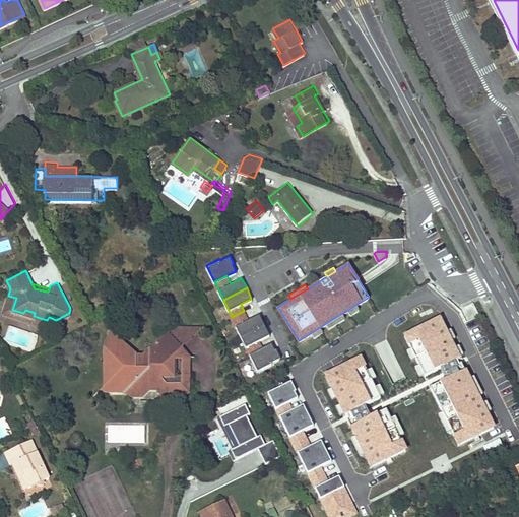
[(3,311),(46,325),(47,320),(34,316),(35,313),(25,310),(23,313),(12,310),(16,298),(8,296),(3,311)]
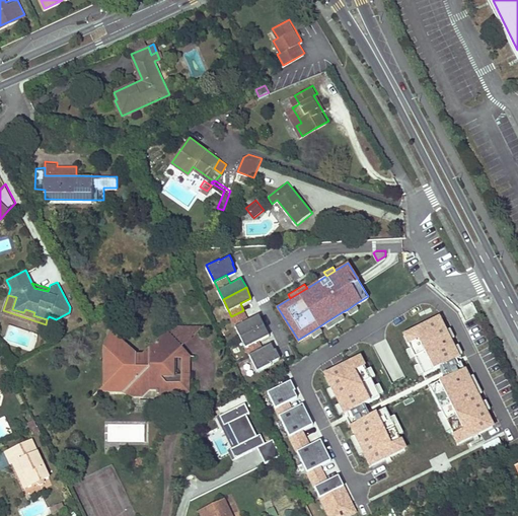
[(355,304),(348,309),(350,312),(358,308),(355,304)]
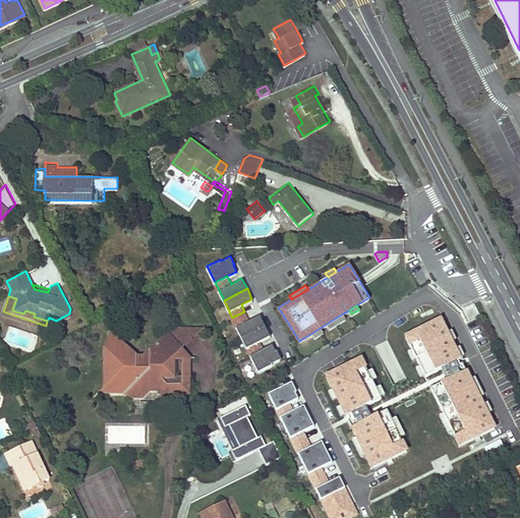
[(248,320),(244,311),(232,318),(241,336),(265,325),(260,314),(248,320)]
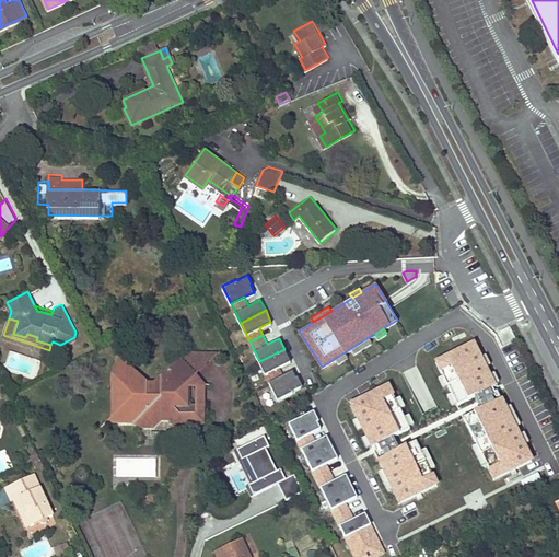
[(369,337),(351,348),(353,352),(371,341),(369,337)]
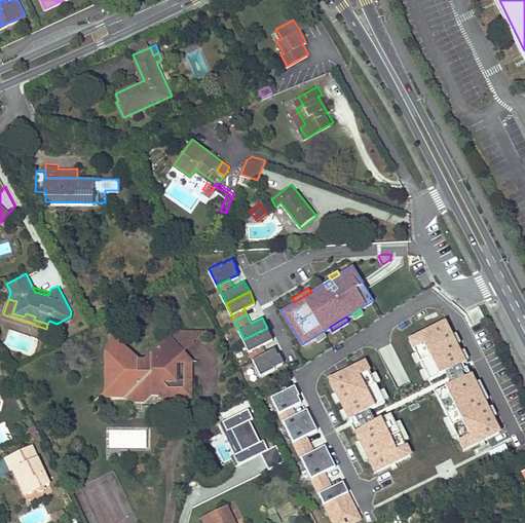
[(451,334),(444,318),(425,326),(427,330),(409,338),(415,351),(411,353),(415,363),(420,361),(424,369),(420,371),(424,379),(428,377),(429,378),(444,371),(464,361),(464,360),(470,357),(464,346),(459,349),(457,343),(461,341),(456,331),(451,334)]
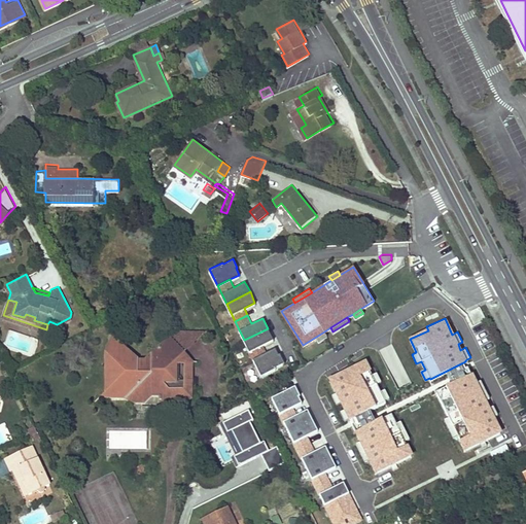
[(268,328),(244,340),(253,357),(266,352),(261,344),(273,339),(268,328)]
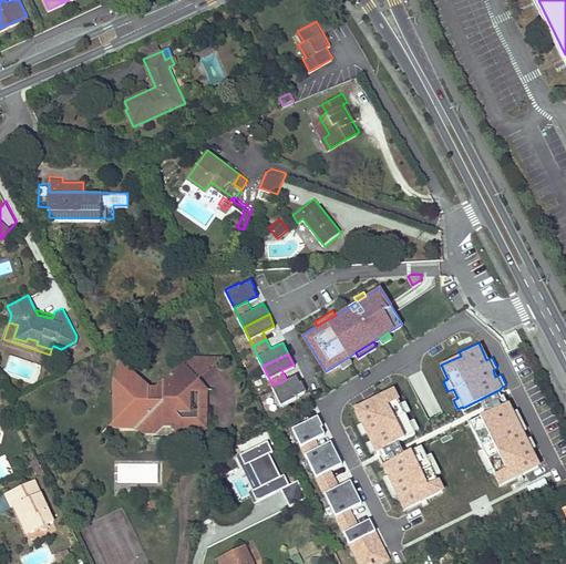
[(201,375),(220,355),(181,355),(201,375)]
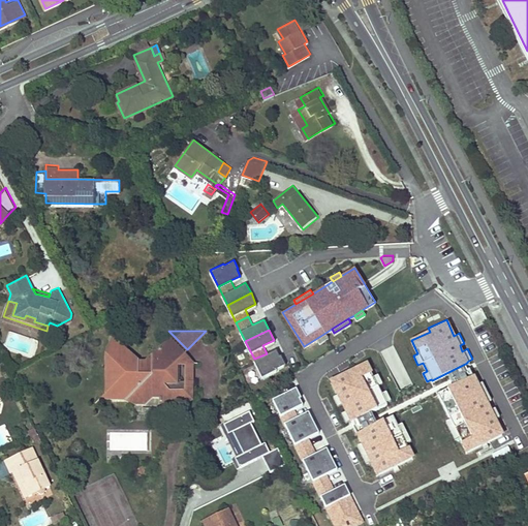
[(325,333),(317,338),(319,342),(328,337),(325,333)]
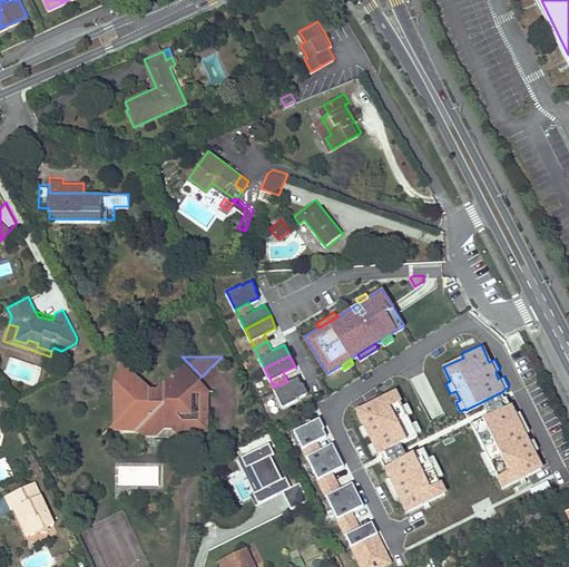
[(121,387),(117,390),(117,409),(121,413),(120,428),(137,429),(137,422),(145,422),(145,432),(158,432),(164,427),(176,427),(175,434),(200,434),(208,427),(208,411),(200,410),(196,410),(196,391),(200,391),(208,391),(208,389),(184,363),(164,383),(164,390),(149,389),(137,377),(121,377),(121,387)]
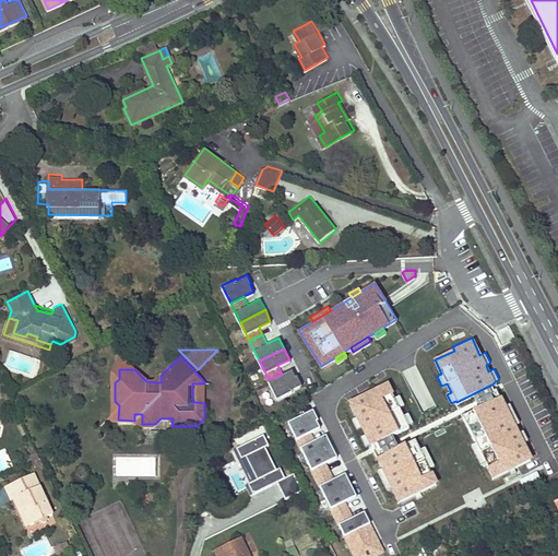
[(292,368),(282,374),(269,379),(277,397),(293,390),(292,389),(301,383),(297,375),(295,376),(292,368)]
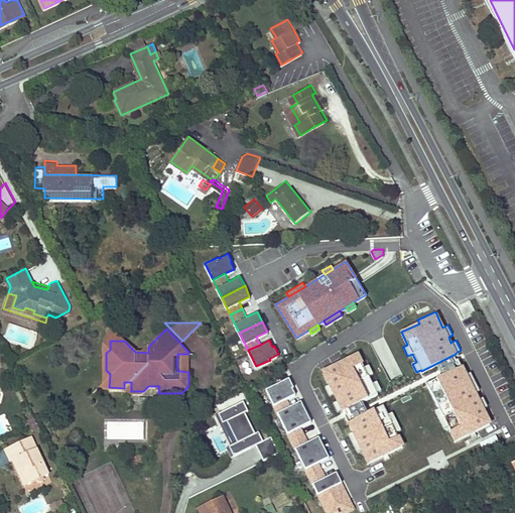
[(357,354),(323,370),(329,383),(325,385),(329,394),(334,391),(338,399),(334,402),(337,409),(342,407),(343,409),(344,408),(361,400),(376,393),(375,391),(380,389),(376,380),(372,382),(369,376),(374,374),(368,363),(363,366),(357,354)]
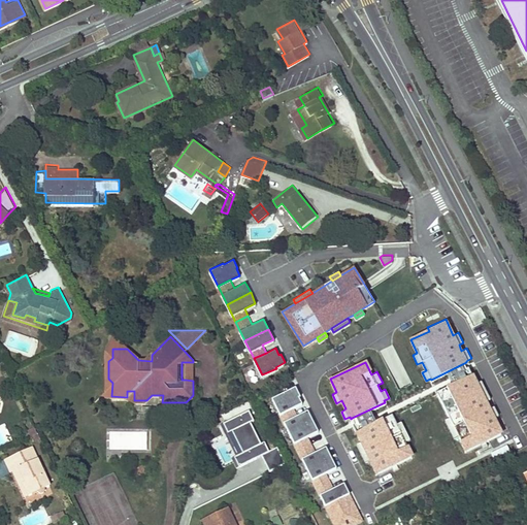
[(472,373),(466,362),(446,372),(453,386),(457,384),(454,378),(464,372),(466,376),(472,373)]
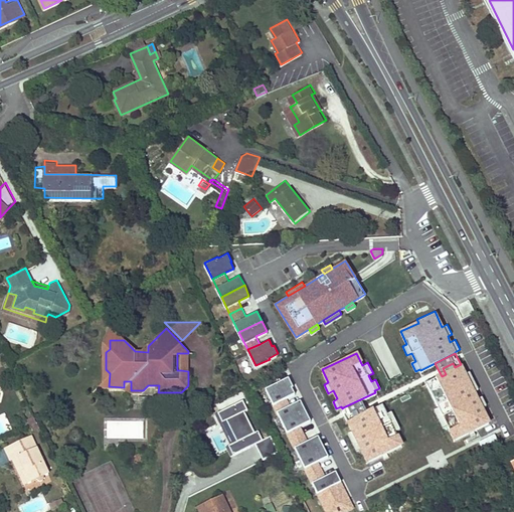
[(442,376),(427,383),(440,407),(435,409),(443,424),(447,423),(454,439),(488,421),(481,407),(485,404),(481,395),(477,397),(474,391),(478,389),(469,371),(465,373),(461,364),(455,367),(453,363),(443,368),(446,374),(442,376)]
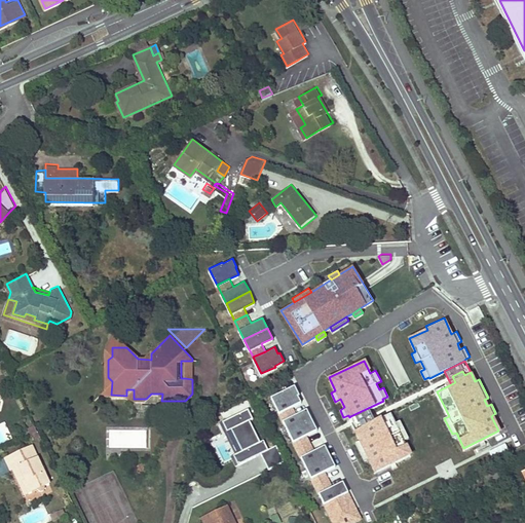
[(294,384),(271,396),(334,522),(346,522),(359,517),(342,483),(331,488),(324,472),(336,467),(325,444),(313,450),(307,436),(317,430),(307,408),(295,414),(291,405),(302,400),(294,384)]
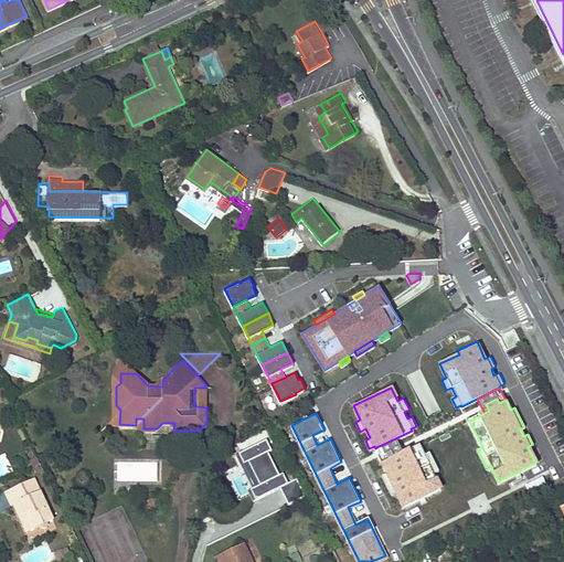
[(272,447),(266,436),(235,452),(242,466),(249,463),(259,481),(249,486),(255,497),(280,484),(289,501),(304,494),(296,478),(287,483),(282,472),(279,473),(267,449),(272,447)]
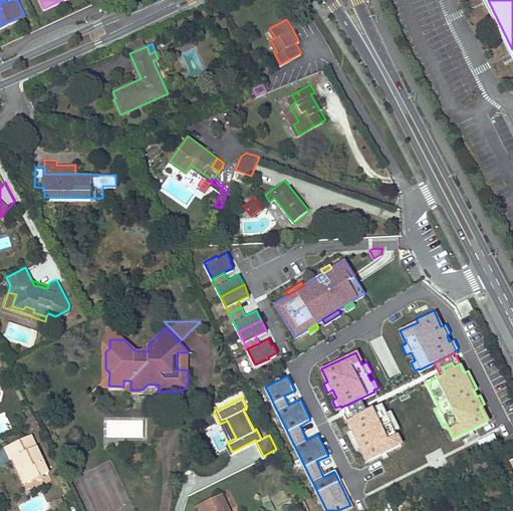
[(361,411),(364,410),(359,399),(342,407),(348,419),(352,417),(349,411),(359,407),(361,411)]
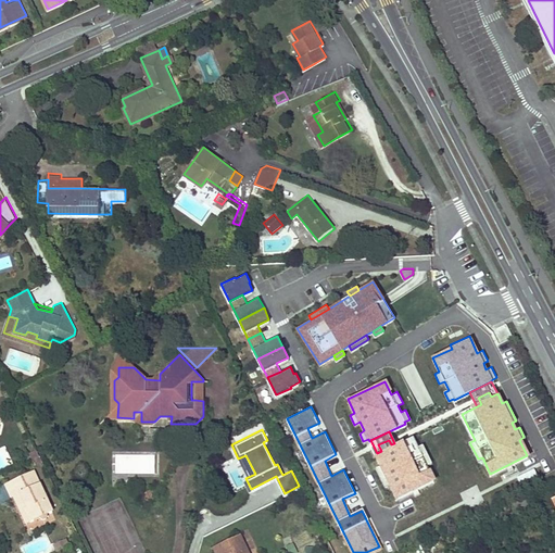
[(377,453),(375,454),(379,465),(375,466),(383,486),(389,484),(395,497),(433,479),(427,465),(430,462),(421,443),(417,445),(413,436),(394,443),(391,444),(389,440),(378,444),(381,451),(377,453)]
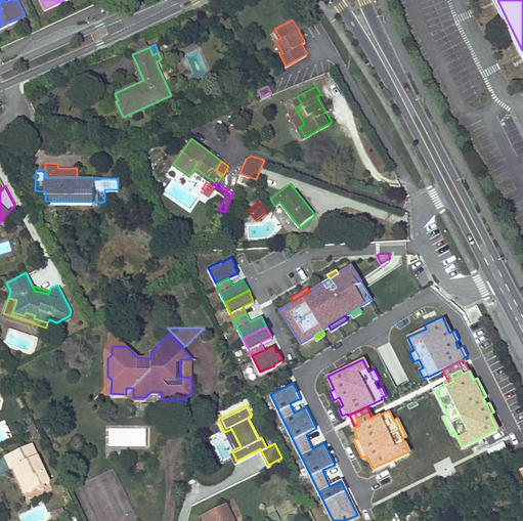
[(37,427),(34,422),(27,425),(30,430),(37,427)]
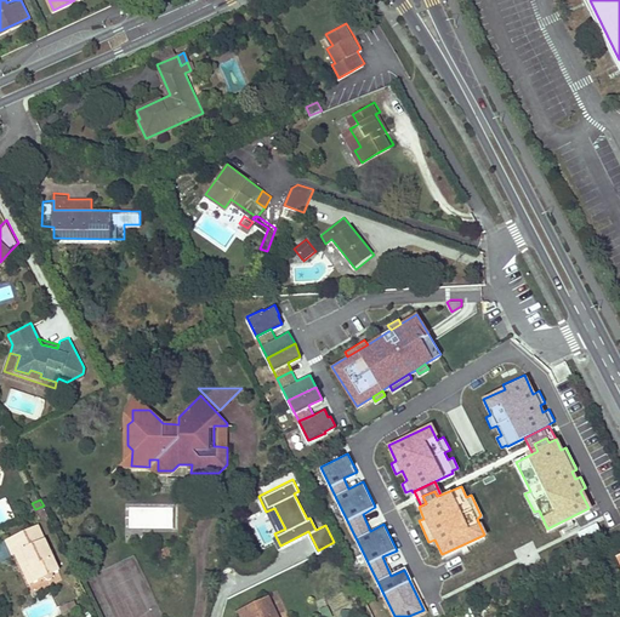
[(44,506),(35,509),(39,518),(47,513),(44,506)]
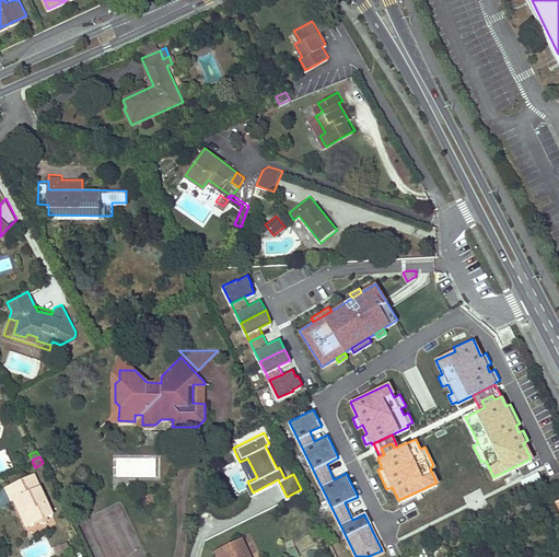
[(525,483),(542,478),(539,472),(523,477),(525,483)]
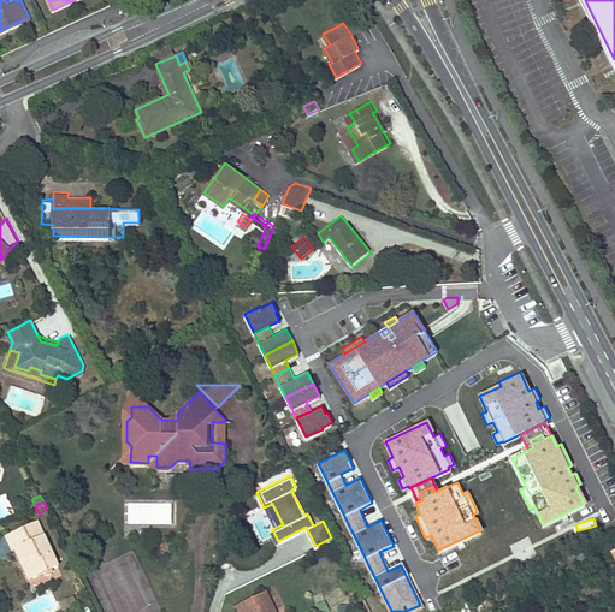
[(5,533),(12,547),(16,546),(19,544),(24,553),(27,552),(29,557),(27,558),(35,575),(59,563),(39,522),(34,524),(31,520),(5,533)]
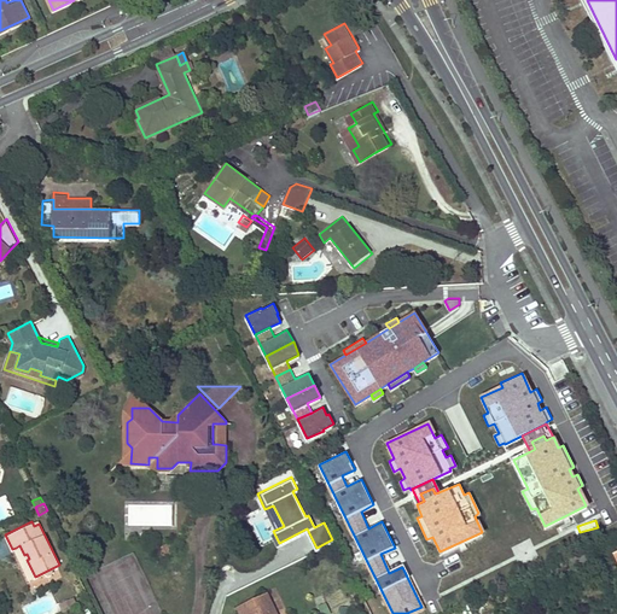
[(0,536),(0,554),(12,549),(5,534),(0,536)]
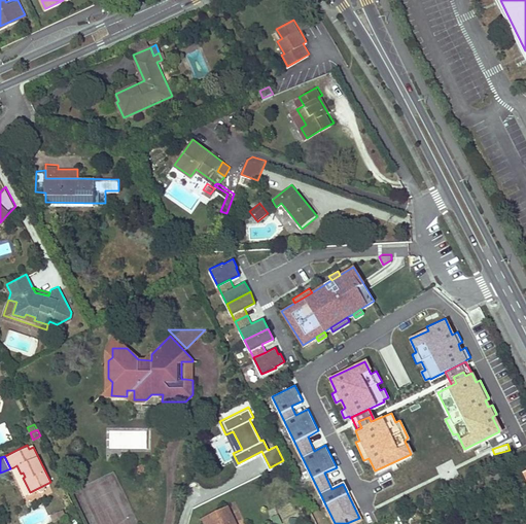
[(149,460),(144,461),(139,463),(132,468),(143,474),(149,460)]
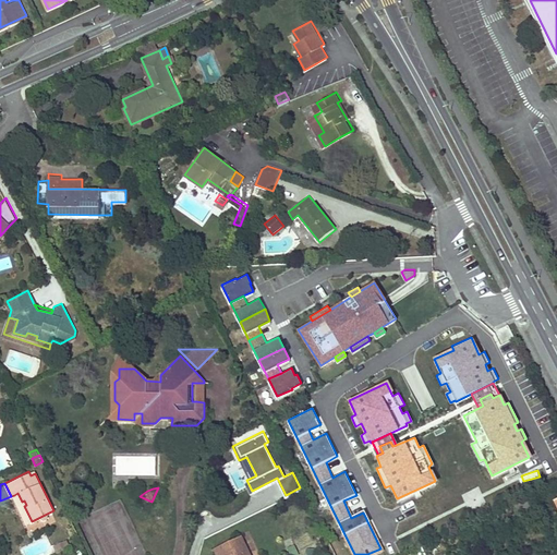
[(532,508),(528,499),(524,492),(512,497),(520,514),(532,508)]
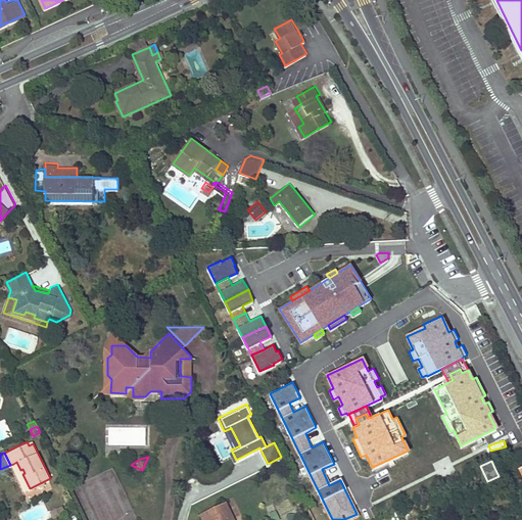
[(13,464),(26,489),(30,488),(22,474),(25,473),(22,469),(20,470),(16,462),(13,464)]
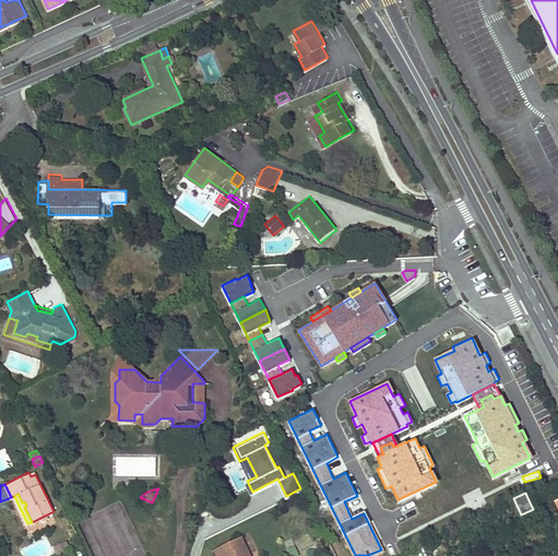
[(250,555),(240,535),(215,547),(218,555),(250,555)]
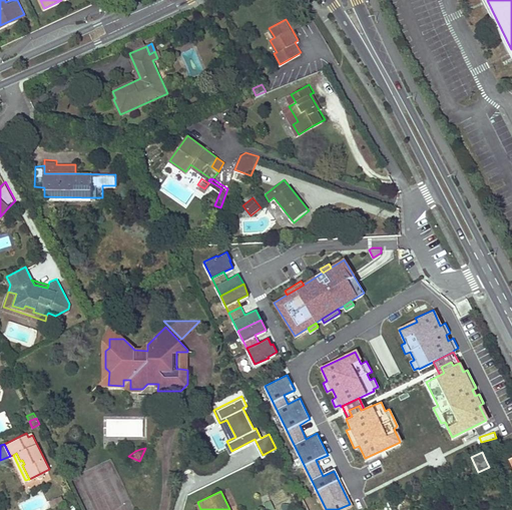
[(48,500),(52,506),(63,501),(60,495),(48,500)]
